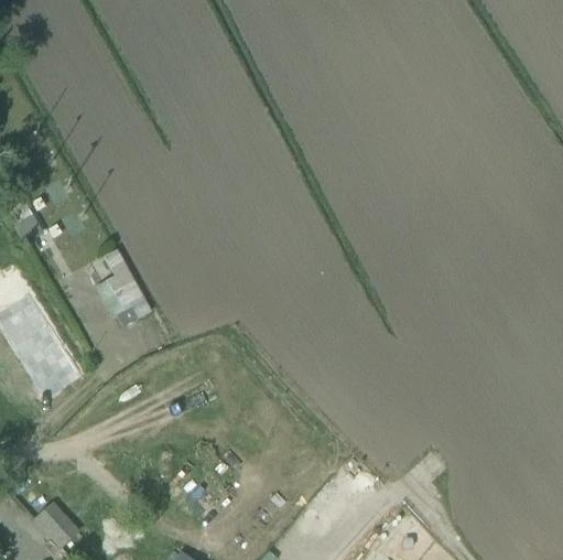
[(25,244),(44,233),(33,213),(14,224),(25,244)]
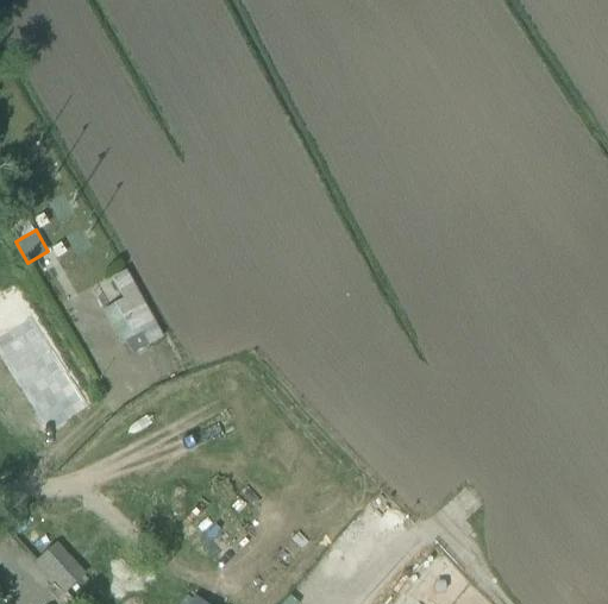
[(149,341),(162,334),(126,270),(113,277),(124,296),(105,307),(123,340),(142,328),(149,341)]
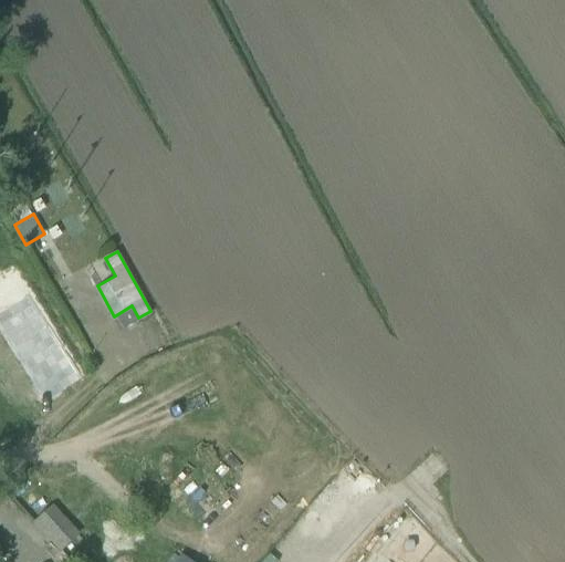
[(206,465),(189,487),(176,476),(163,493),(198,521),(229,481),(206,465)]
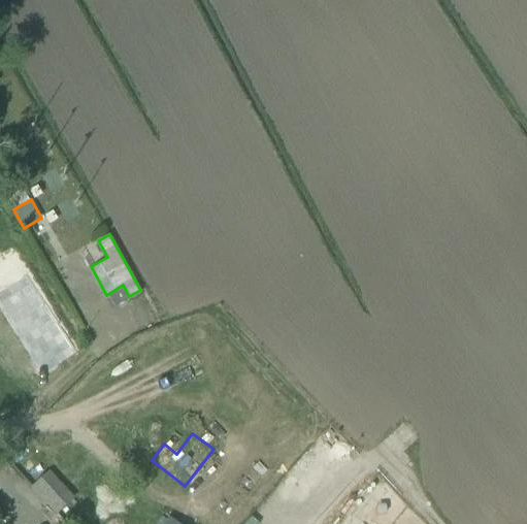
[(51,469),(33,486),(57,512),(74,495),(51,469)]
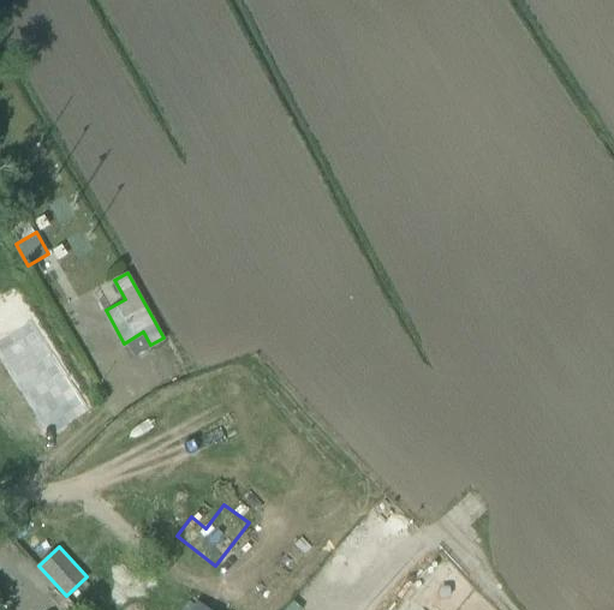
[(210,609),(198,599),(190,609),(210,609)]
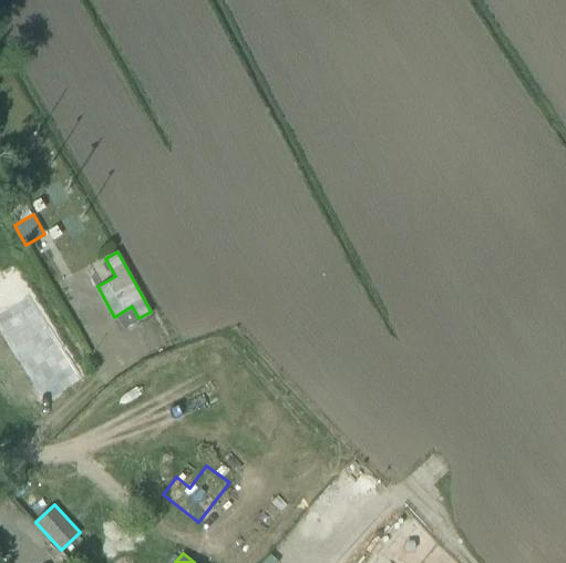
All buildings are outlined.
